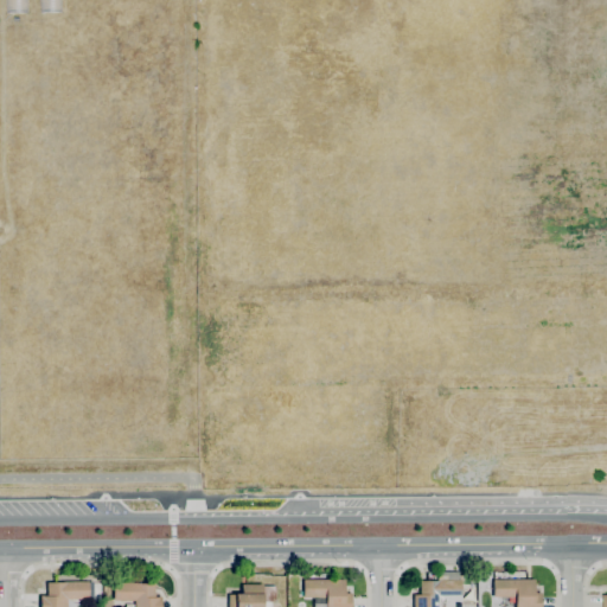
[(453,606),(413,606),(413,594),(419,594),(419,581),(435,581),(435,580),(436,580),(436,572),(458,572),(458,580),(461,580),(461,601),(453,601),(453,606)]
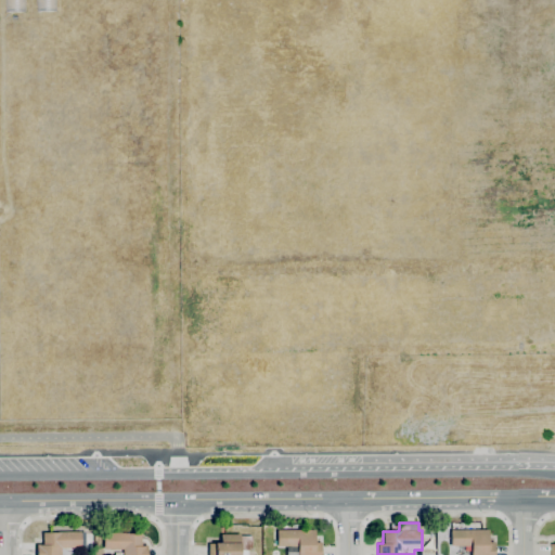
[(286,554),(286,545),(276,546),(276,544),(273,544),(273,531),(276,531),(276,530),(281,530),(281,524),(296,524),(296,530),(314,529),(314,542),(321,542),(321,554),(286,554)]
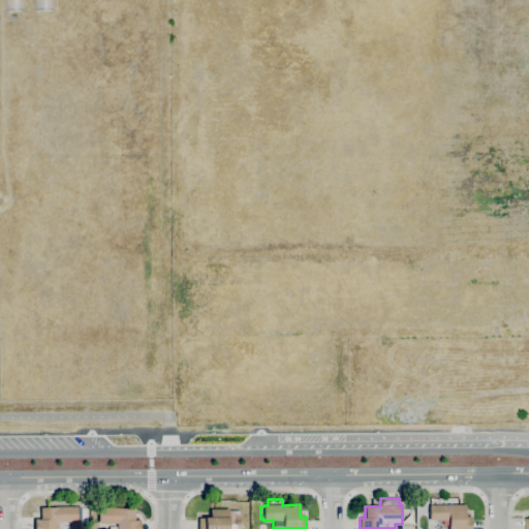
[(117,528),(117,523),(98,523),(98,507),(105,507),(105,503),(115,503),(115,507),(120,507),(120,508),(134,508),(134,521),(139,521),(139,528),(117,528)]
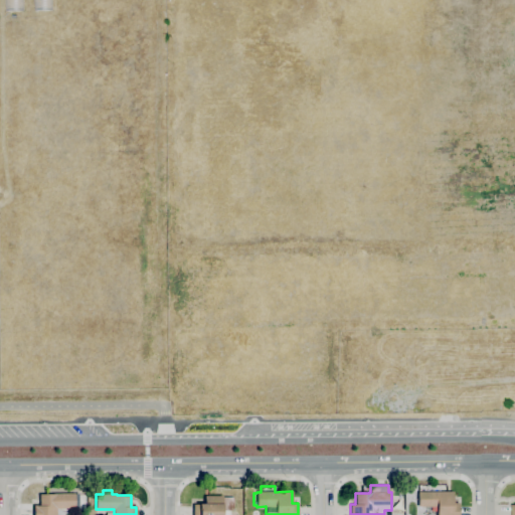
[(459,514),(432,514),(432,507),(417,507),(417,492),(453,491),(453,503),(459,503),(459,514)]
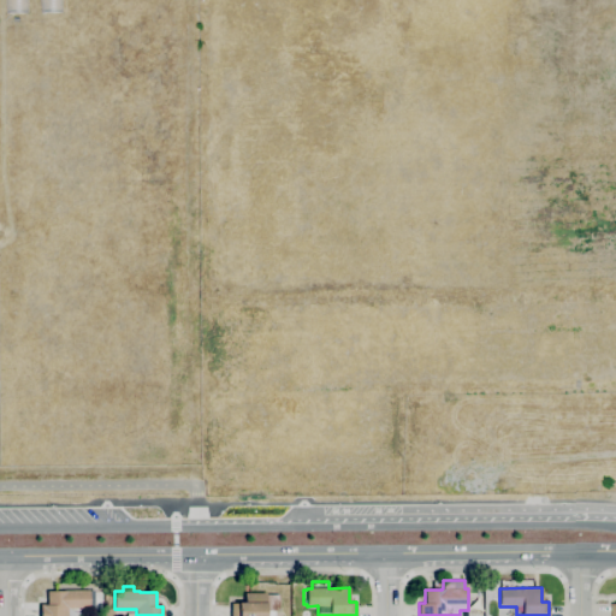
[(41,615),(41,605),(47,605),(47,591),(64,591),(64,590),(89,590),(89,609),(67,609),(67,615),(41,615)]
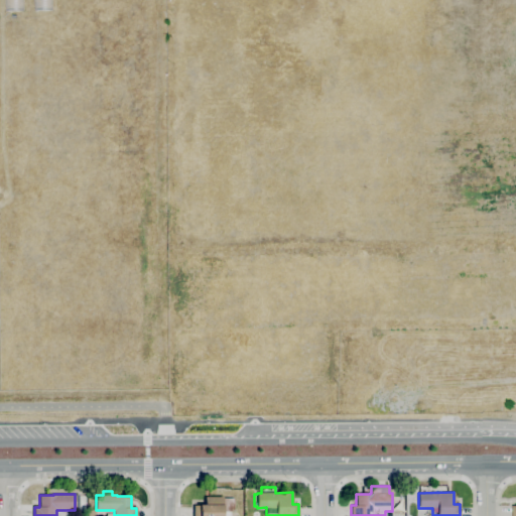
[(194,515),(194,506),(200,506),(200,505),(205,505),(204,497),(223,497),(223,498),(234,498),(234,506),(232,506),(232,511),(230,511),(230,515),(194,515)]
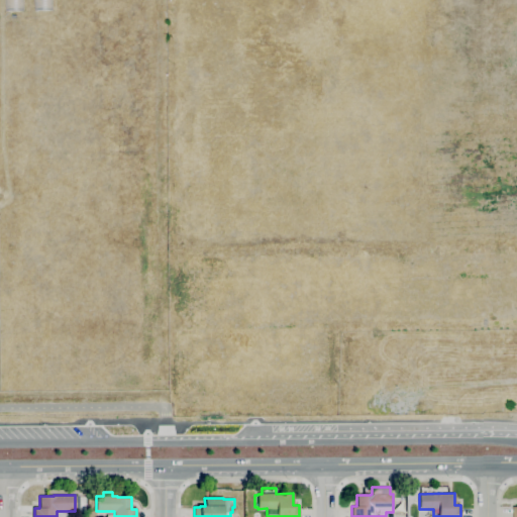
All buildings are outlined.
